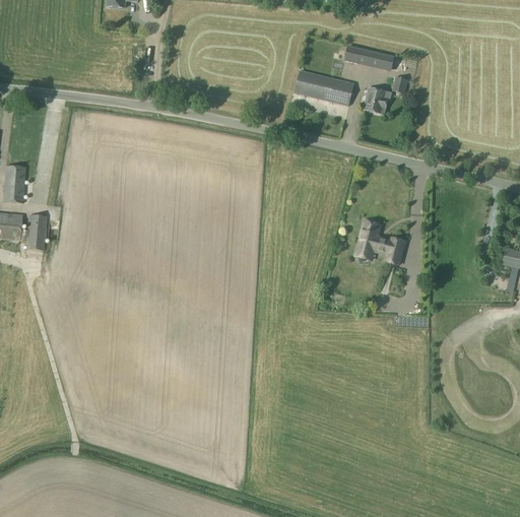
[(349,46),(345,60),(360,63),(360,61),(391,69),(394,56),(349,46)]
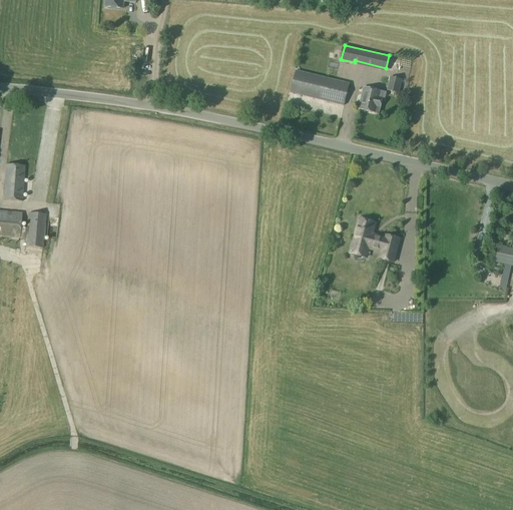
[(296,68),(291,90),(345,103),(350,82),(296,68)]
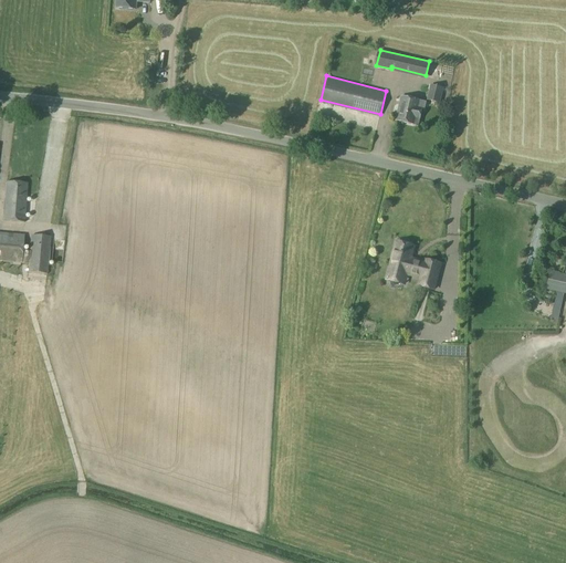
[(431,81),(427,97),(440,101),(443,84),(431,81)]
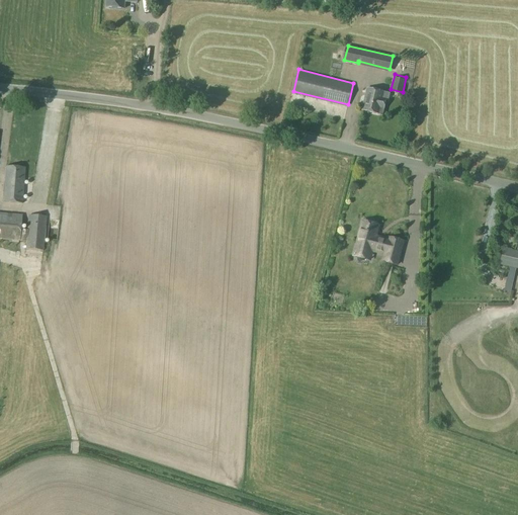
[(367,86),(362,107),(382,112),(387,91),(367,86)]
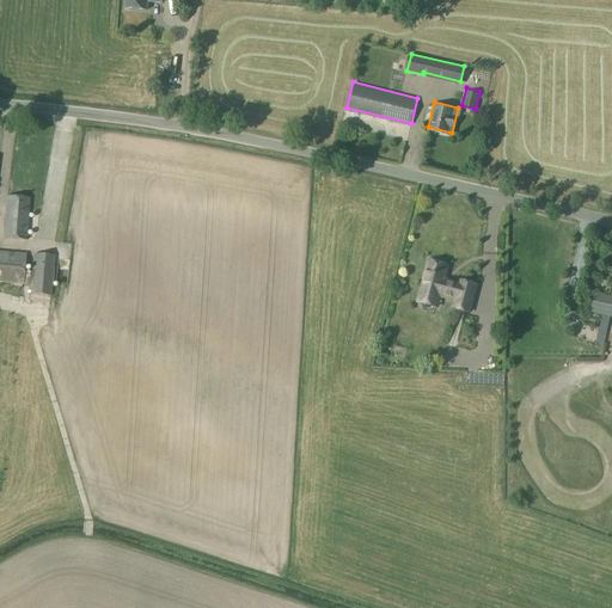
[(342,109),(340,116),(368,123),(369,116),(342,109)]
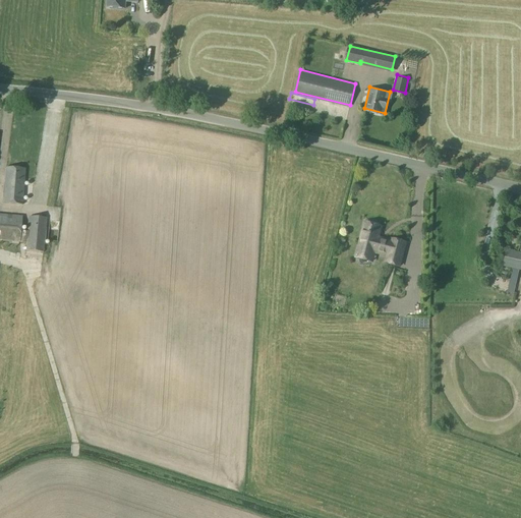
[(338,111),(339,105),(331,103),(329,110),(338,111)]
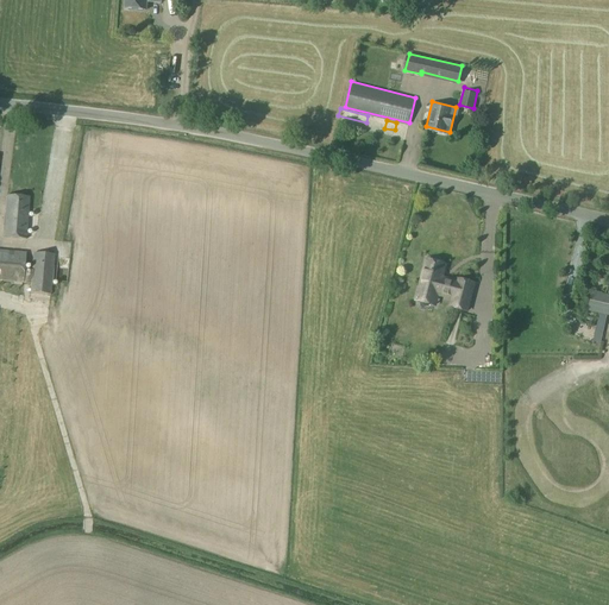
[(6,193),(2,235),(27,237),(30,194),(6,193)]
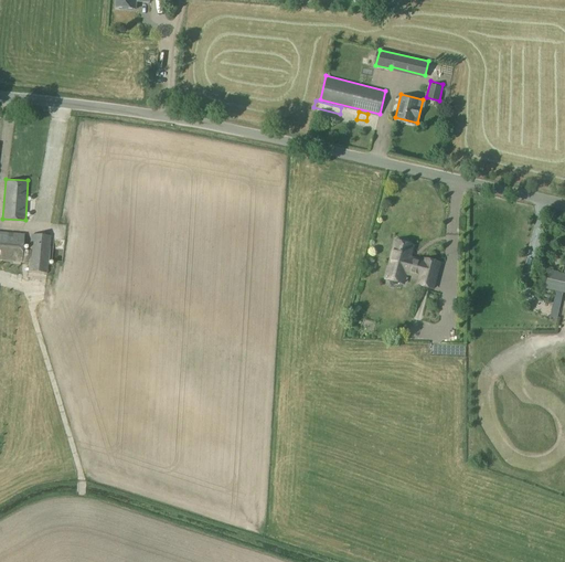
[(0,229),(0,258),(28,262),(28,269),(48,272),(51,234),(31,232),(30,248),(23,248),(24,232),(20,232),(21,231),(0,229)]
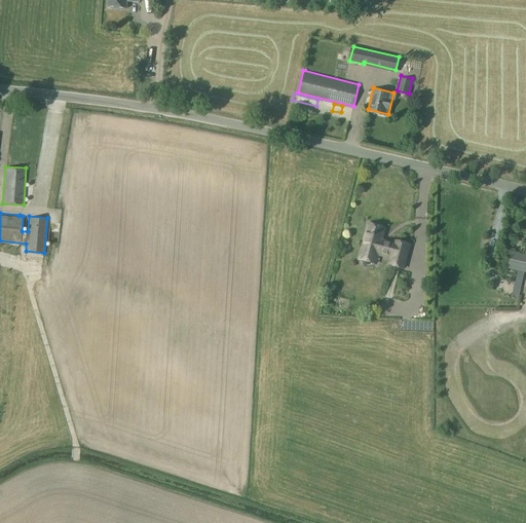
[(368,223),(359,259),(374,263),(377,252),(390,255),(388,263),(402,267),(408,243),(396,239),(396,243),(381,239),(384,227),(382,226),(381,223),(373,221),(370,223),(368,223)]
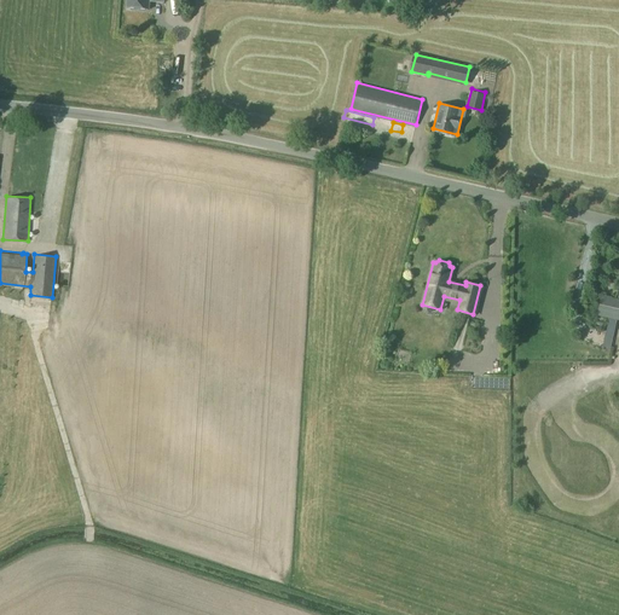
[(618,297),(602,294),(600,306),(618,309),(618,283),(618,285),(618,284),(618,297)]
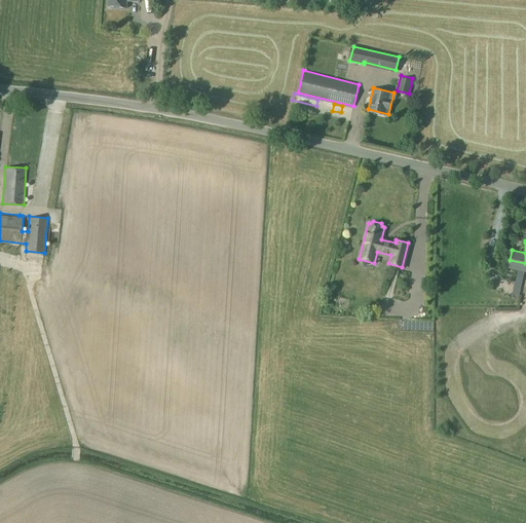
[(517,269),(512,293),(515,294),(518,295),(524,271),(517,269)]
